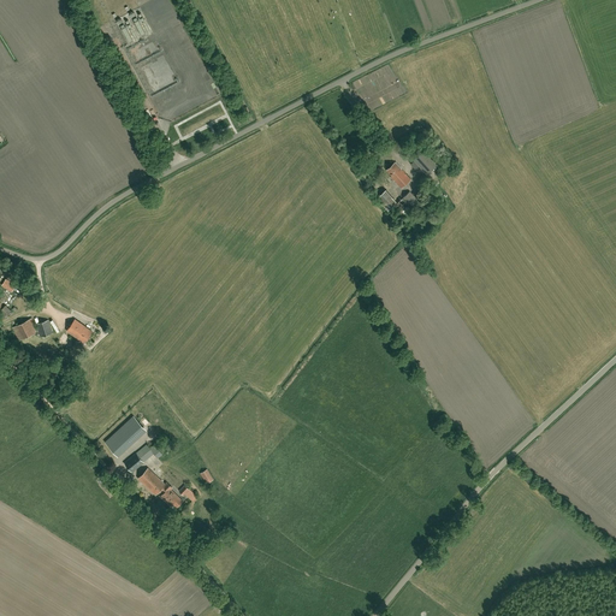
[(152,34),(141,13),(138,15),(149,35),(152,34)]
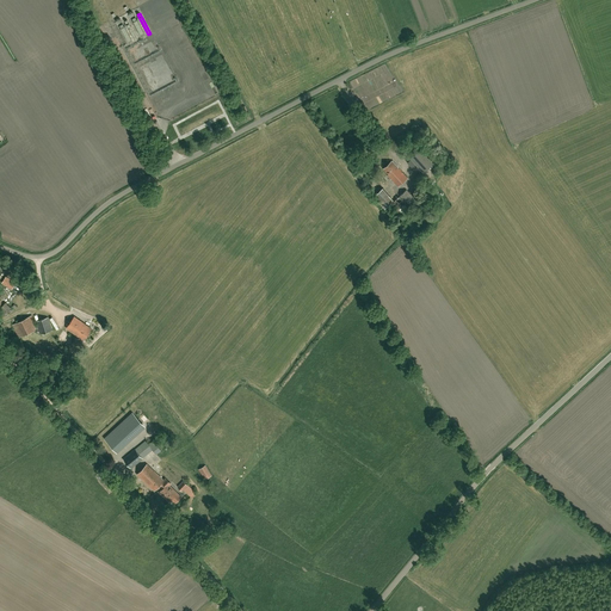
[(144,32),(136,17),(131,19),(140,35),(144,32)]
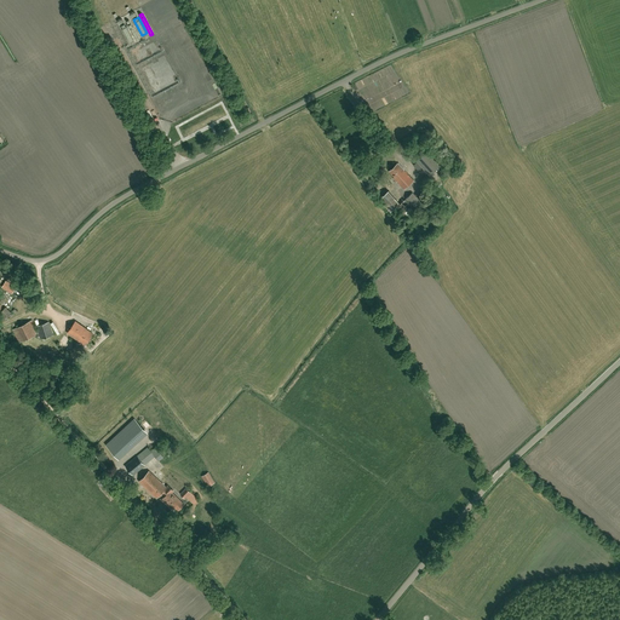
[(139,40),(128,21),(126,22),(137,41),(139,40)]
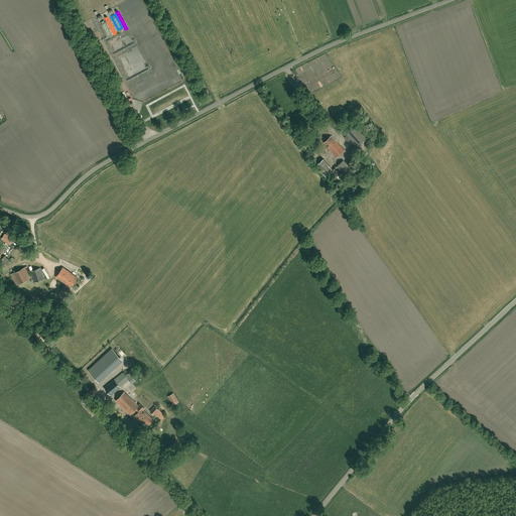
[(111,33),(104,20),(101,22),(108,35),(111,33)]
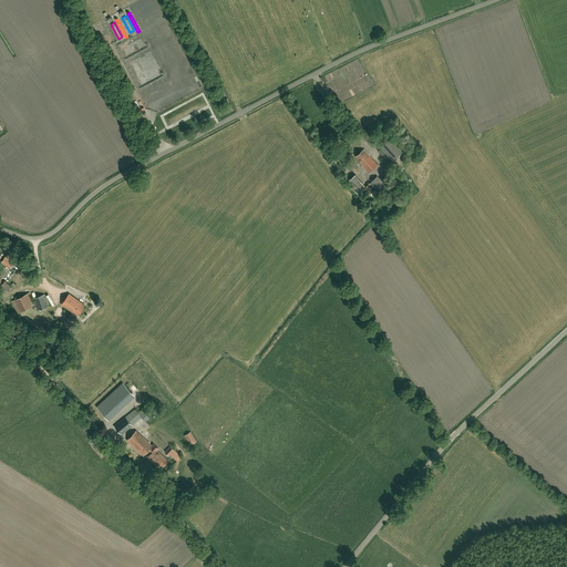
[(143,73),(147,72),(148,65),(148,63),(151,62),(152,60),(153,60),(152,52),(146,53),(145,58),(140,59),(141,62),(137,63),(138,65),(143,64),(142,69),(138,70),(137,74),(143,73)]
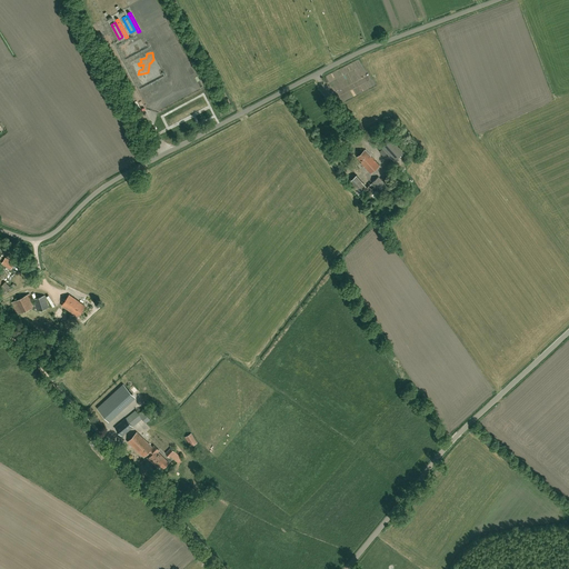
[(390,140),(382,147),(395,160),(402,152),(390,140)]
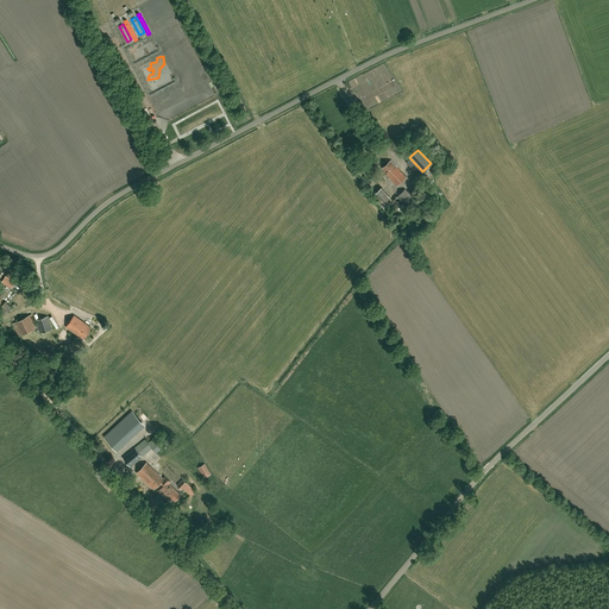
[(396,186),(406,177),(397,167),(396,167),(390,161),(382,168),(388,174),(388,175),(396,186)]
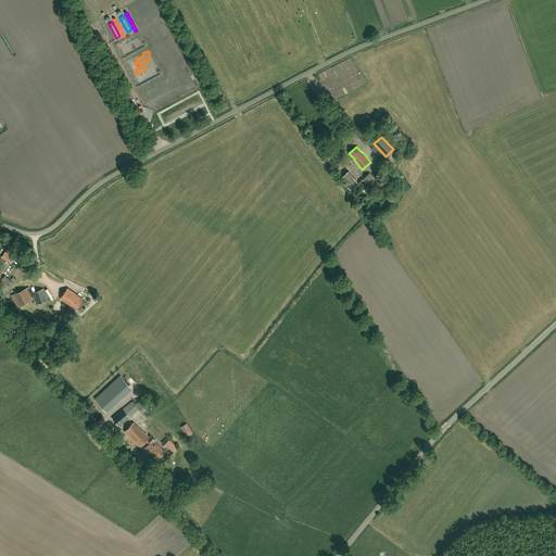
[(371,187),(377,181),(369,173),(364,178),(371,187)]
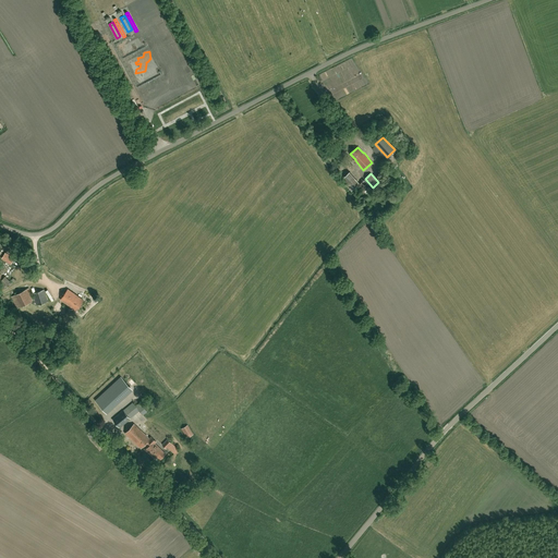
[(11,265),(15,258),(5,252),(1,258),(11,265)]
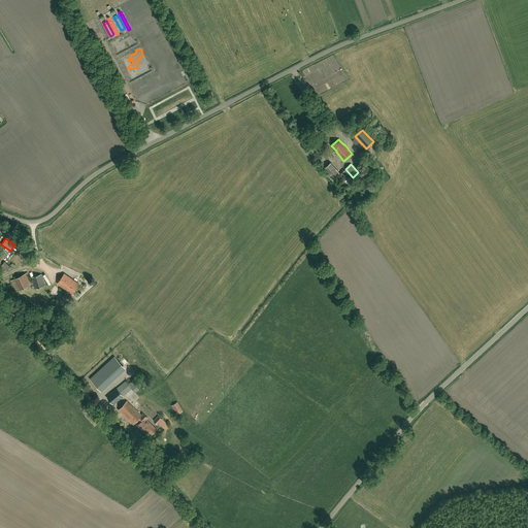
[(29,282),(31,281),(29,277),(30,277),(28,272),(11,281),(17,292),(31,285),(29,282)]
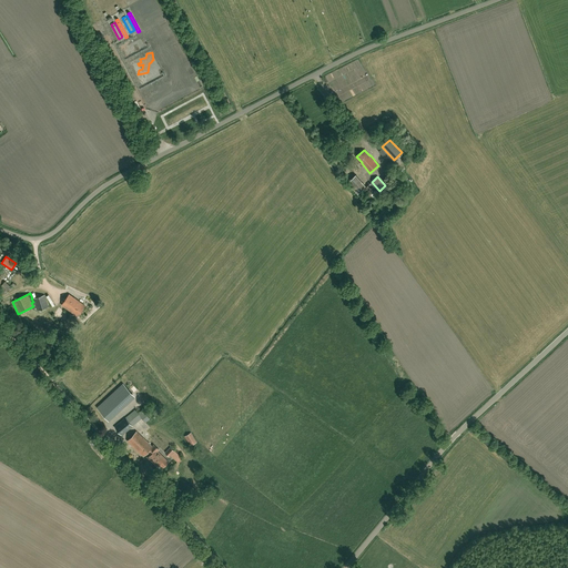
[(78,316),(85,305),(69,294),(62,305),(78,316)]
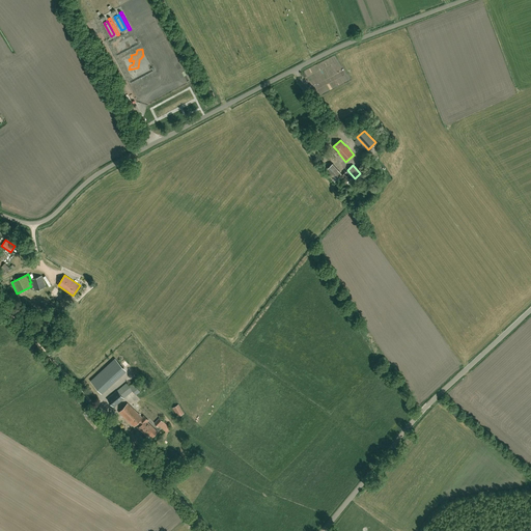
[(35,290),(46,287),(42,276),(32,279),(35,290)]
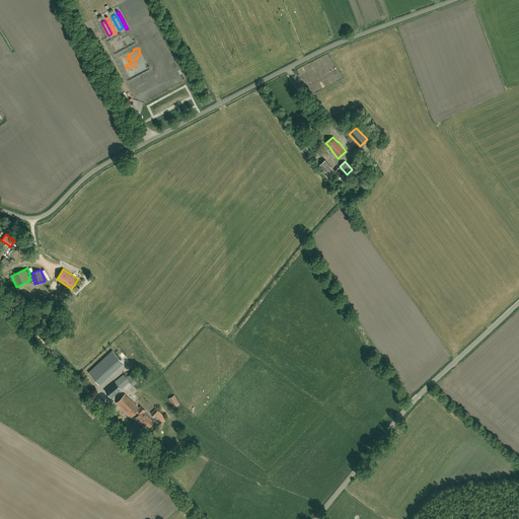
[(122,389),(116,381),(105,389),(112,397),(122,389)]
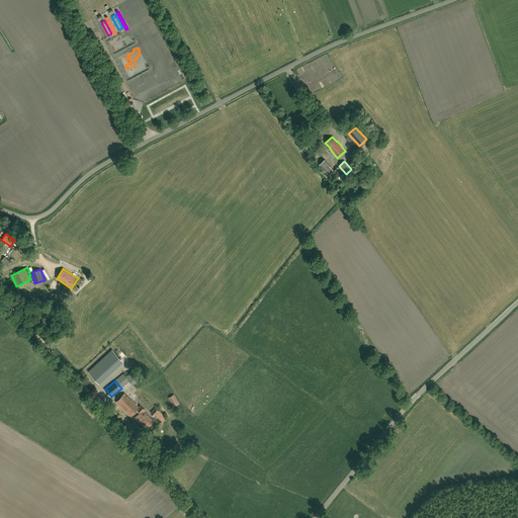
[(136,417),(139,420),(141,418),(140,418),(145,413),(144,411),(145,410),(141,406),(139,407),(124,394),(116,402),(131,416),(135,412),(138,415),(136,417)]
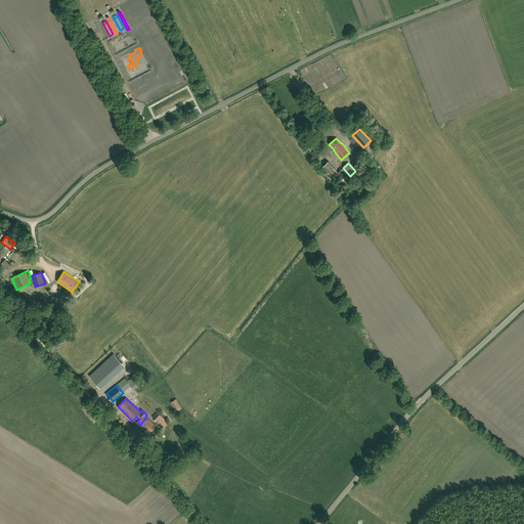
[(176,411),(182,407),(176,399),(171,402),(176,411)]
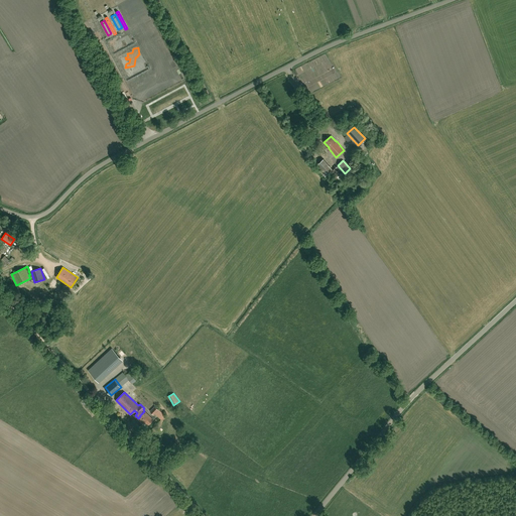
[(143,423),(145,421),(148,424),(153,419),(144,411),(139,416),(140,416),(138,418),(143,423)]
